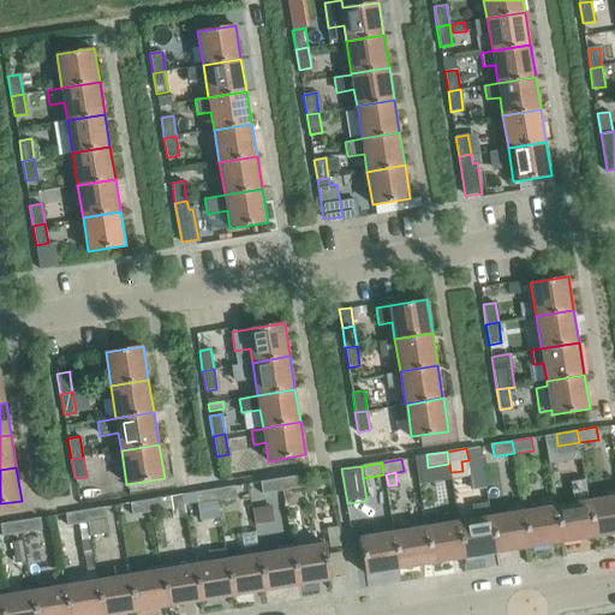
[(299,475),(281,478),(282,489),(300,485),(299,475)]
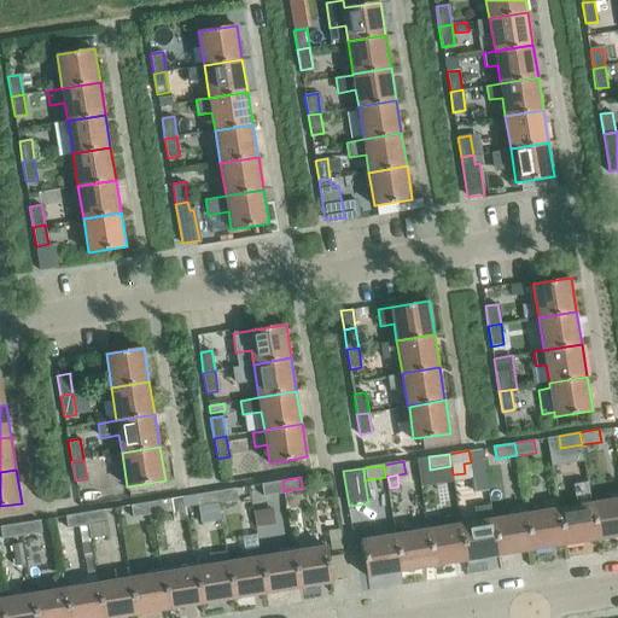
[(330,488),(328,477),(319,478),(321,490),(330,488)]
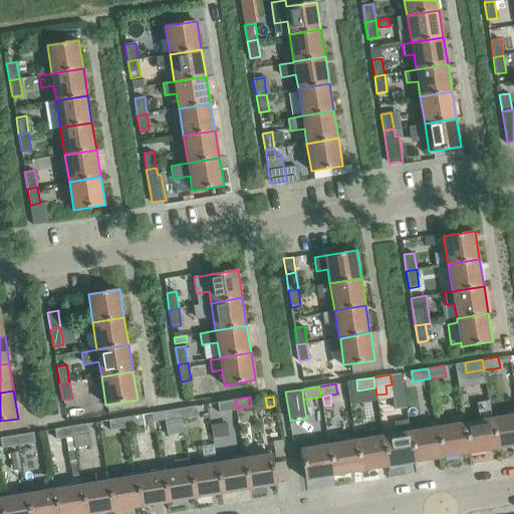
[(236,410),(234,400),(217,403),(219,413),(236,410)]
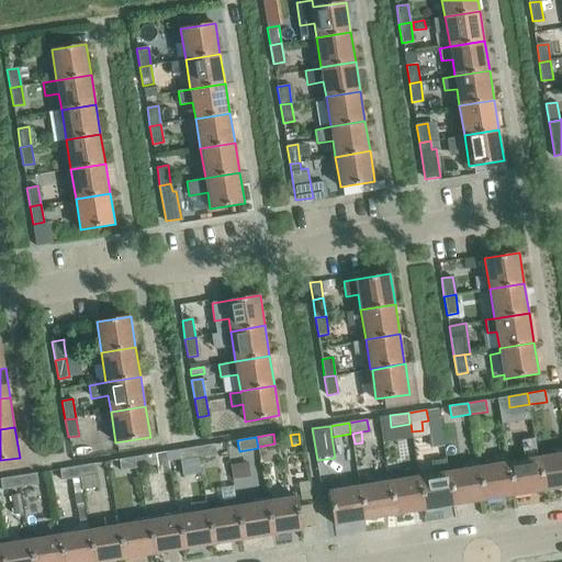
[(542,491),(537,458),(534,438),(521,440),(525,459),(508,462),(507,462),(513,495),(542,491)]
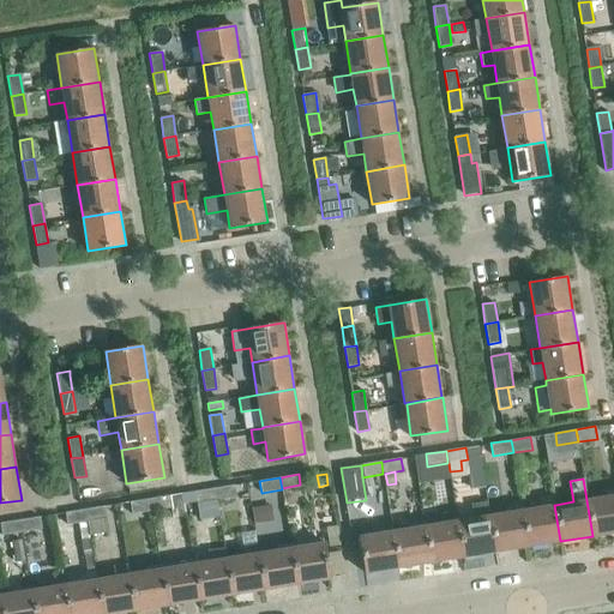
[(236,498),(235,485),(215,488),(217,501),(236,498)]
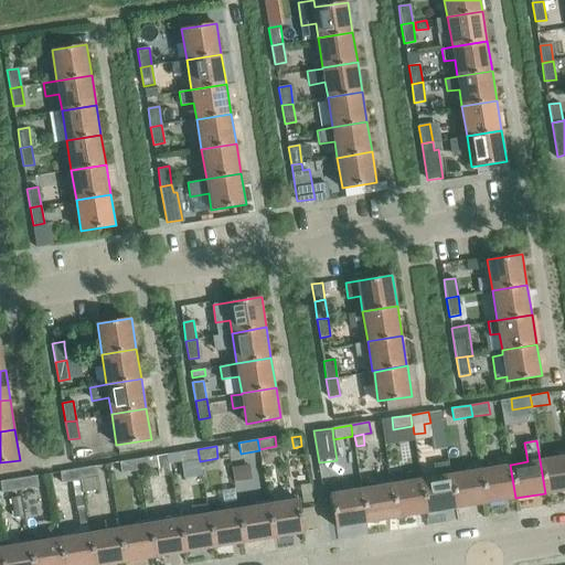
[(564,489),(564,446),(556,448),(557,457),(540,460),(545,493),(564,489)]
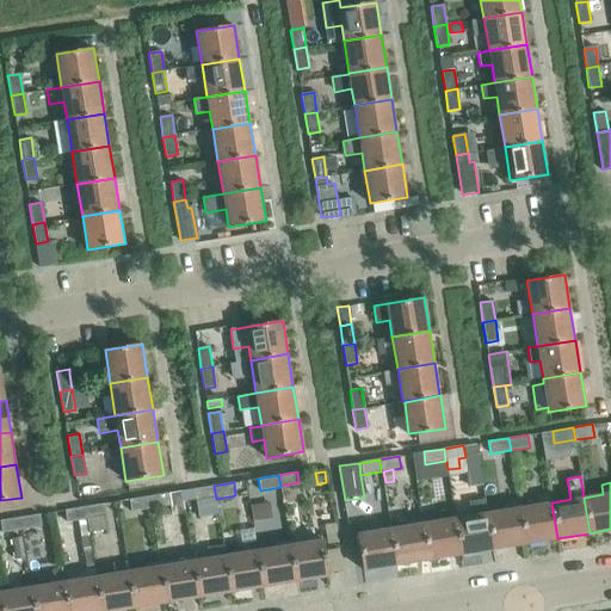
[(216,499),(214,486),(193,489),(195,501),(216,499)]
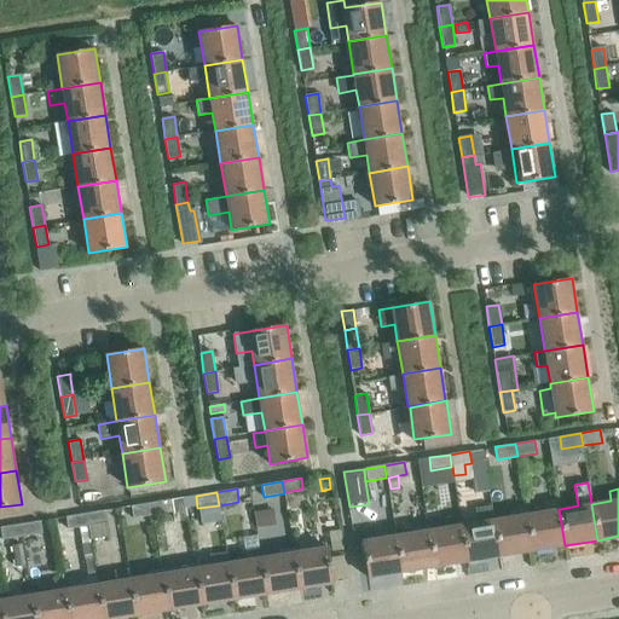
[(186,509),(184,497),(151,503),(154,515),(186,509)]
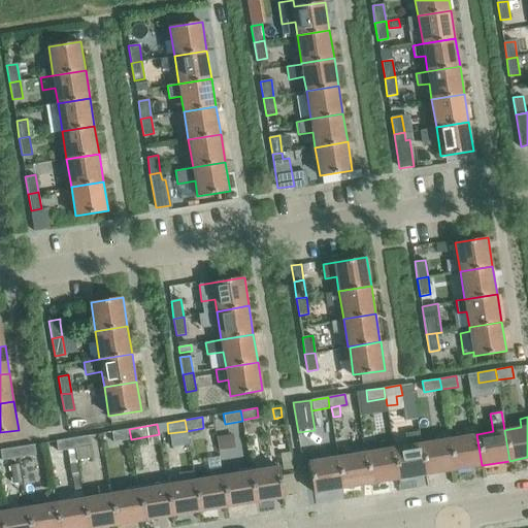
[(476,434),(477,434),(475,424),(463,426),(465,436),(449,438),(454,469),(482,465),(476,434)]
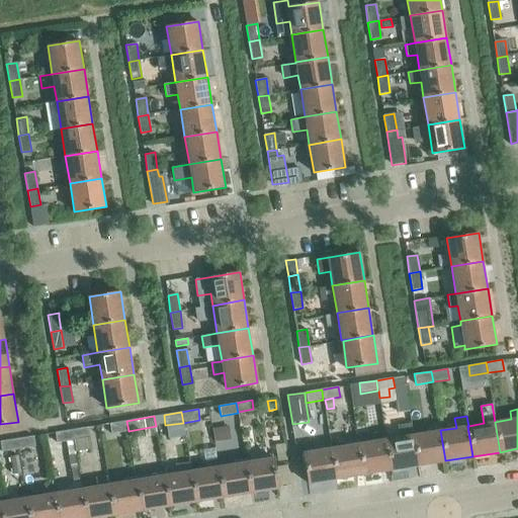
[(128,431),(126,421),(109,424),(110,433),(128,431)]
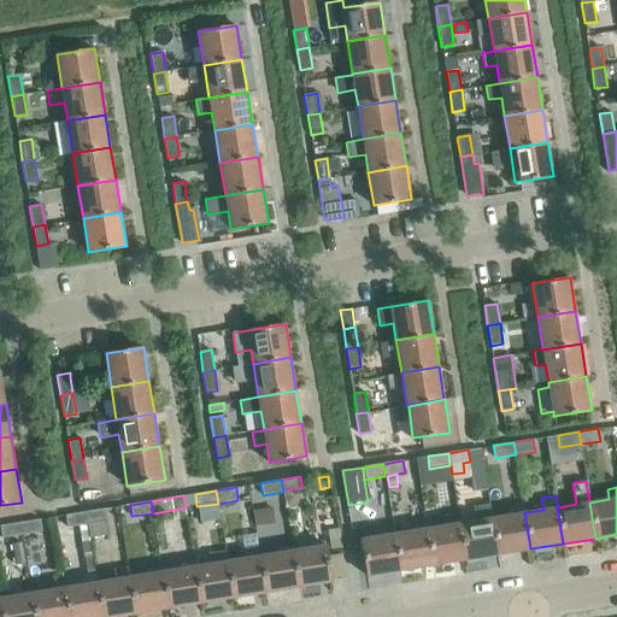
[(256,527),(275,523),(272,507),(252,511),(256,527)]
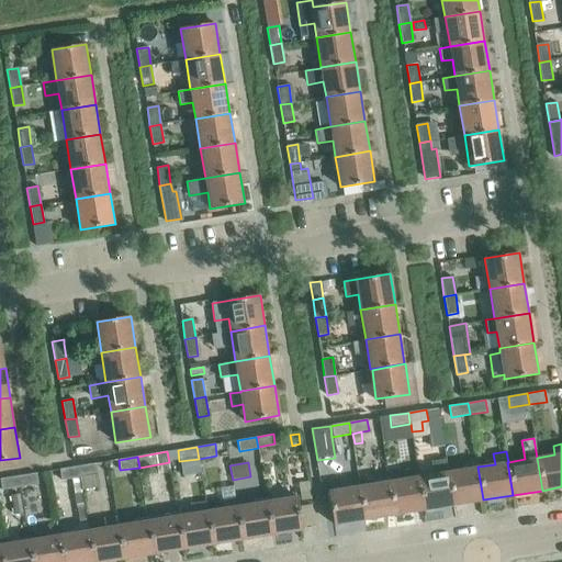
[(98,474),(97,463),(78,467),(79,478),(98,474)]
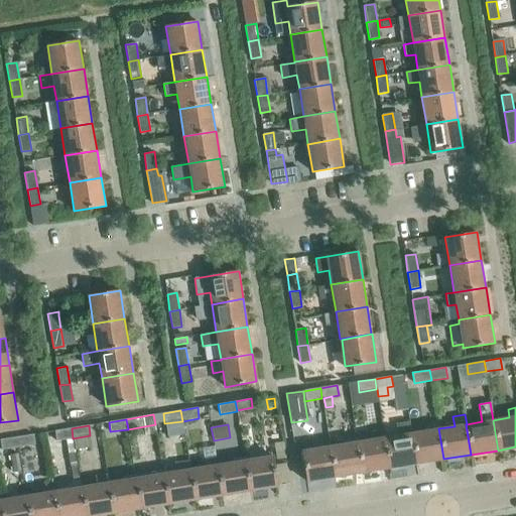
[(73,438),(72,428),(54,430),(55,440),(66,439),(73,438)]
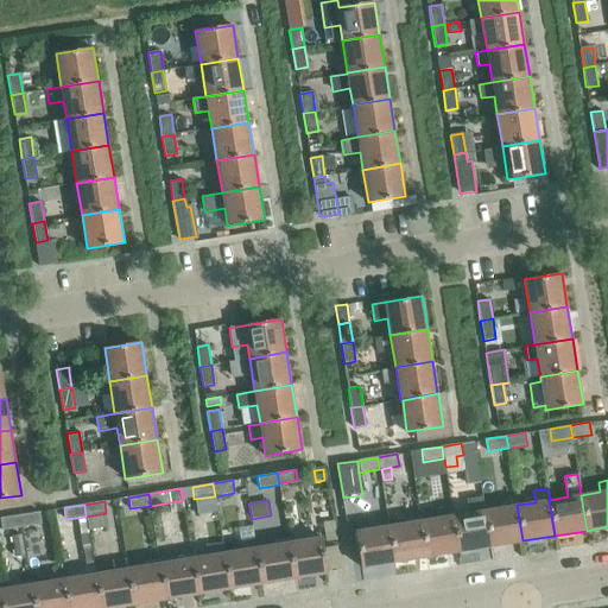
[(453,515),(454,515),(451,505),(437,507),(438,518),(420,520),(426,557),(458,551),(453,515)]
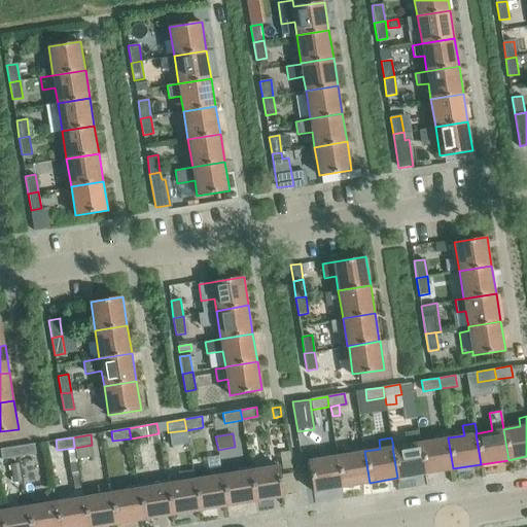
[(453,468),(448,437),(420,443),(425,473),(453,468)]
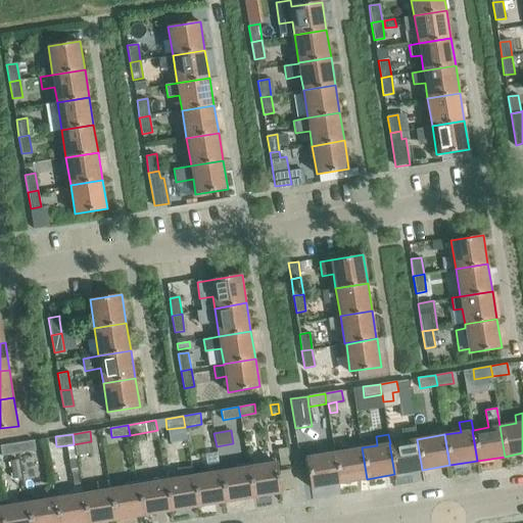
[(422,470),(417,439),(390,443),(389,443),(394,474),(422,470)]
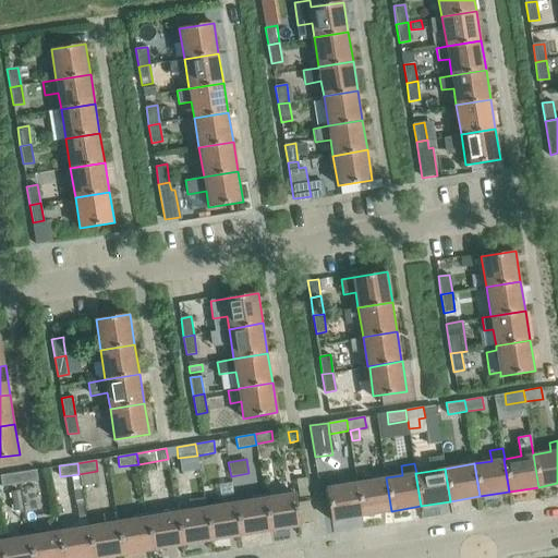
[(35,492),(33,482),(38,481),(36,470),(19,472),(22,494),(35,492)]
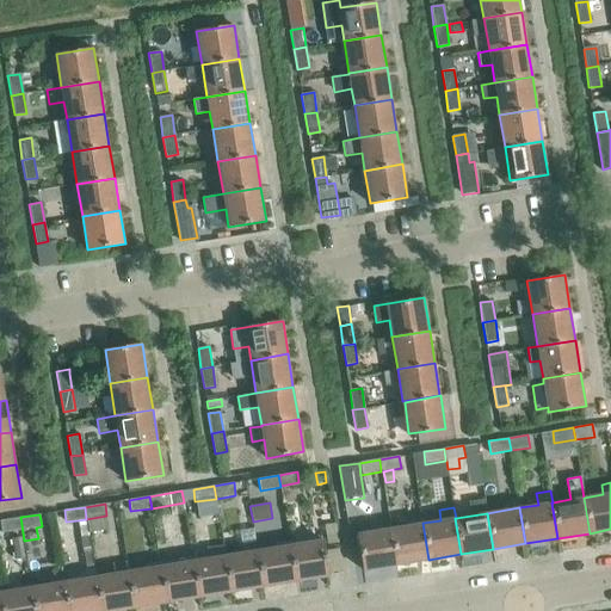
[(24,541),(20,517),(0,520),(0,524),(1,532),(22,530),(23,535),(23,541),(24,541)]
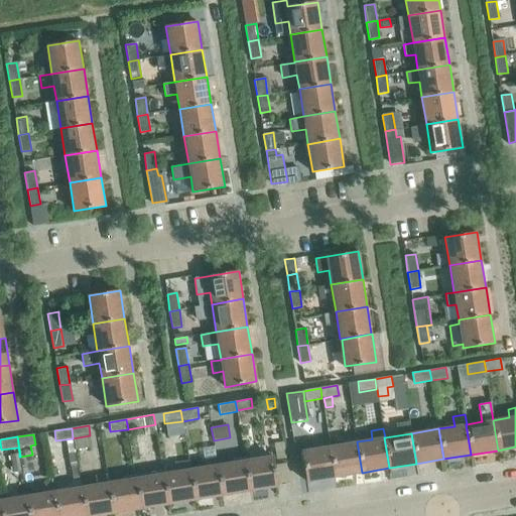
[(362,473),(357,441),(330,446),(335,477),(362,473)]
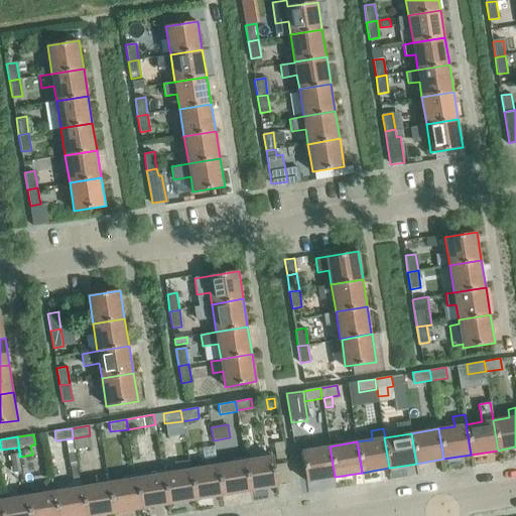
[(335,477),(330,446),(301,450),(306,481),(335,477)]
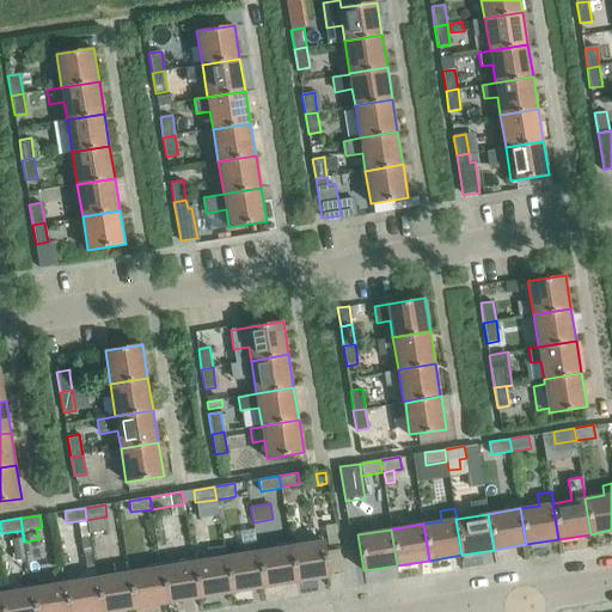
[(23,536),(11,538),(14,560),(25,557),(23,542),(23,536)]
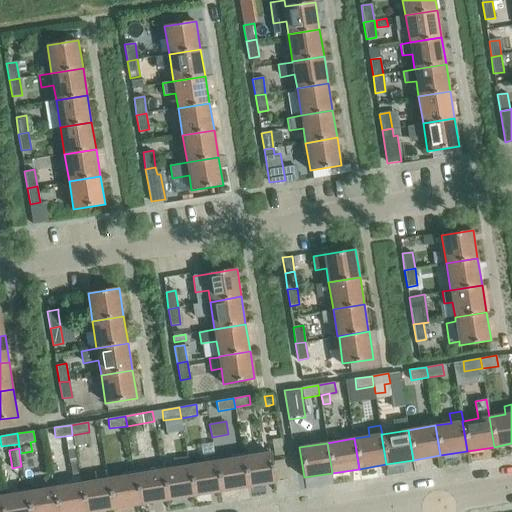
[(79,475),(75,449),(65,450),(69,477),(79,475)]
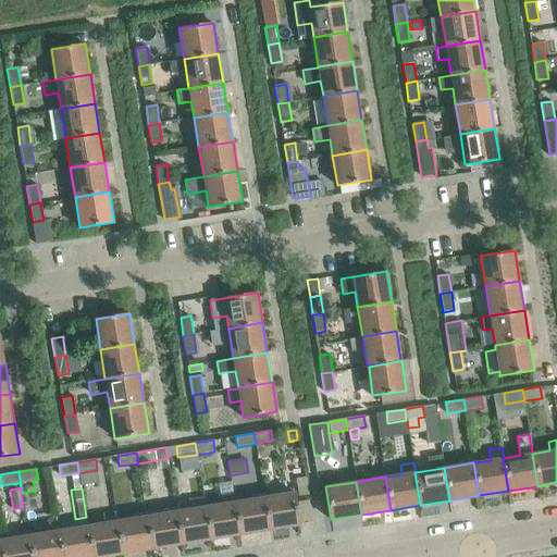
[(299,524),(294,492),(263,497),(269,530),(299,524)]
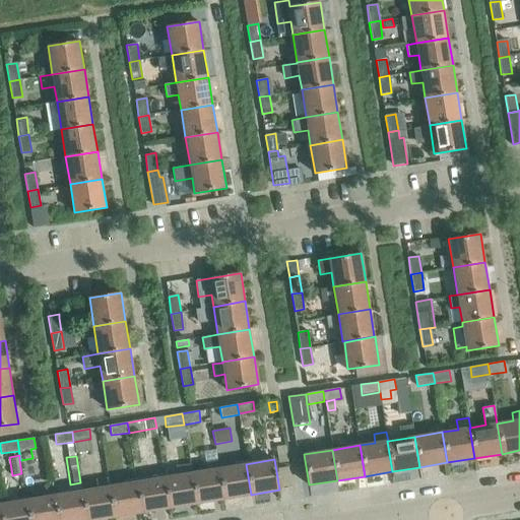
[(191,472),(192,472),(191,464),(178,466),(179,474),(164,477),(169,508),(196,504),(191,472)]
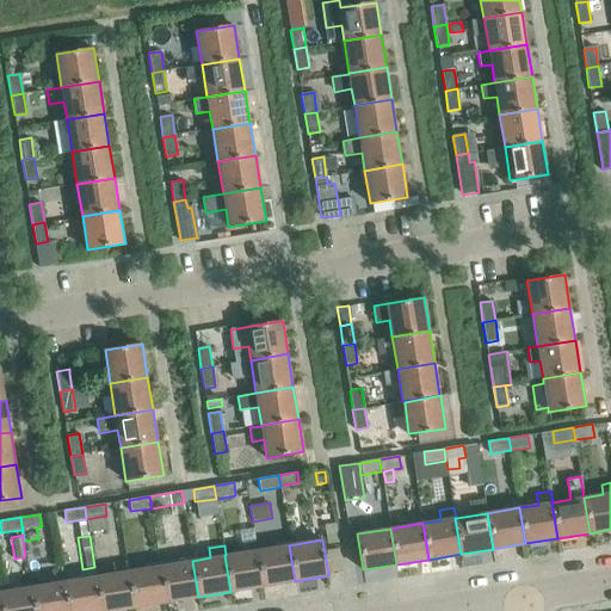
[(295,581),(289,545),(257,550),(263,586),(295,581)]
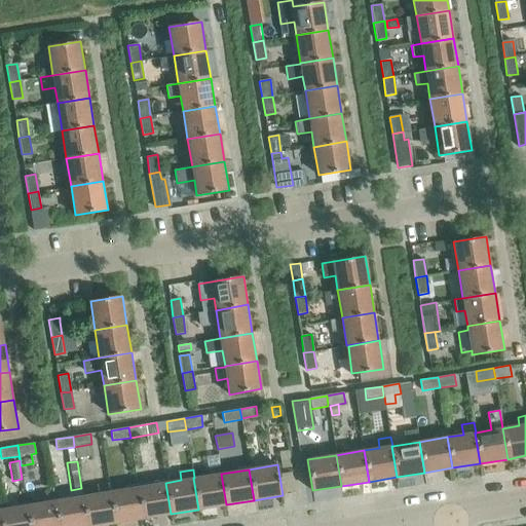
[(226,504),(221,474),(194,478),(193,478),(198,510),(226,504)]
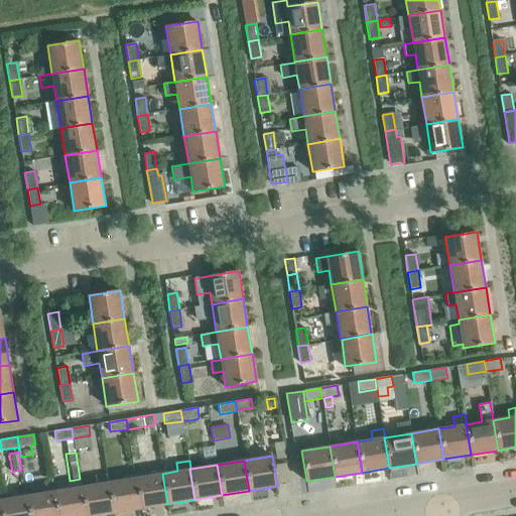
[(108,483),(109,483),(107,473),(95,475),(97,484),(81,487),(85,515),(93,515),(113,513),(108,483)]
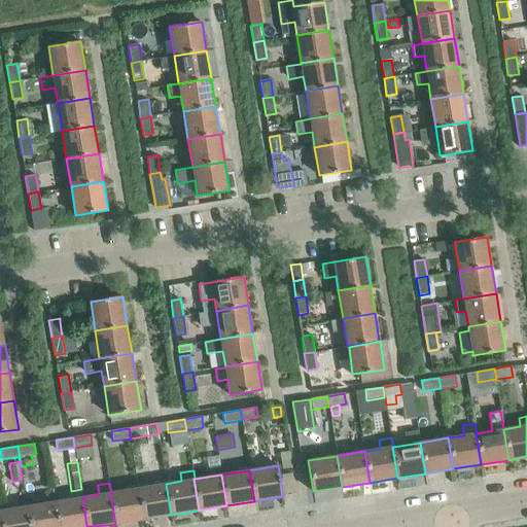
[(171,515),(166,484),(138,488),(143,519),(171,515)]
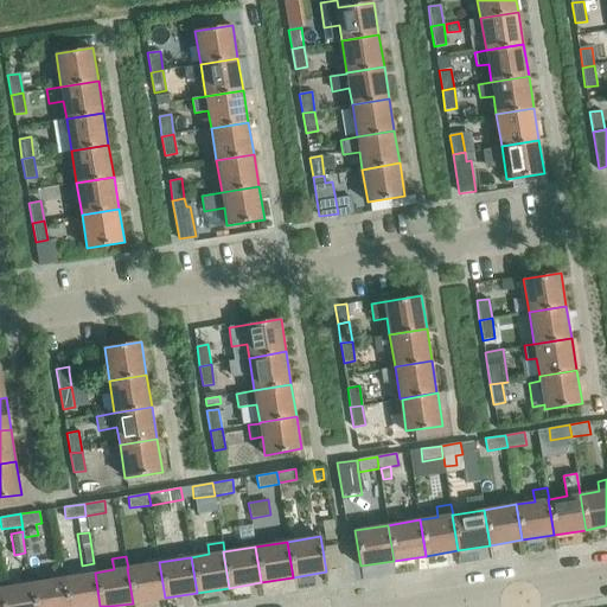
[(159,562),(128,568),(127,568),(133,604),(165,598),(159,562)]
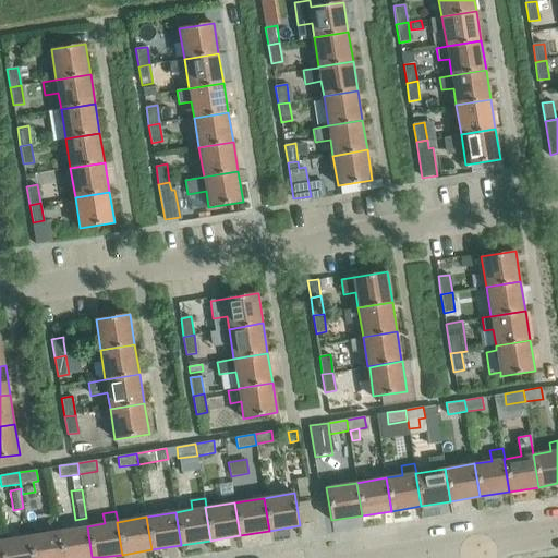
[(92,557),(87,526),(58,531),(62,557),(92,557)]
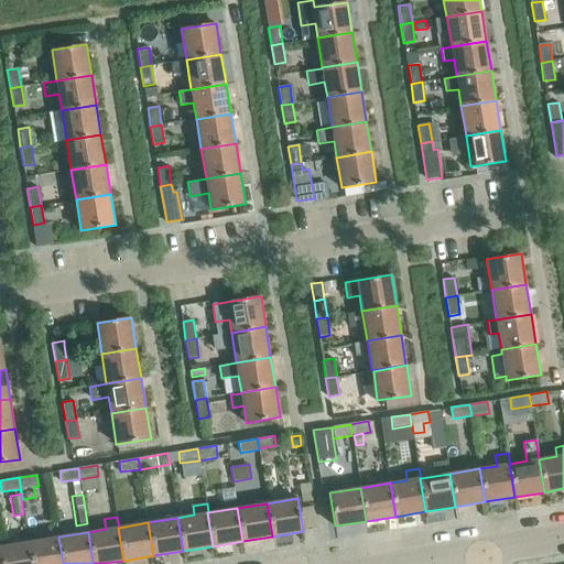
[(63,563),(58,537),(29,542),(32,563),(63,563)]
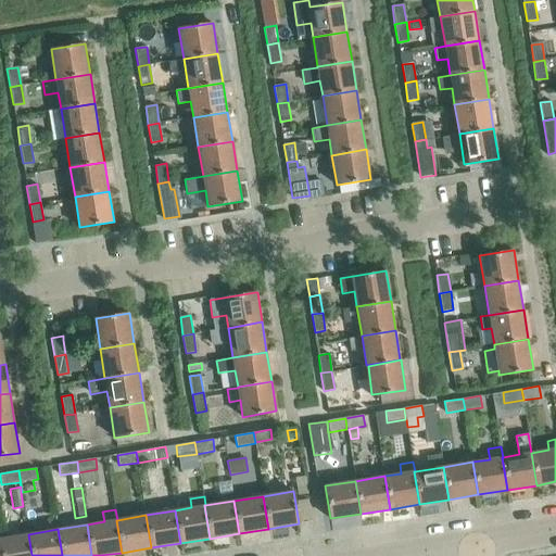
[(32,555),(28,534),(0,539),(0,545),(1,555),(32,555)]
